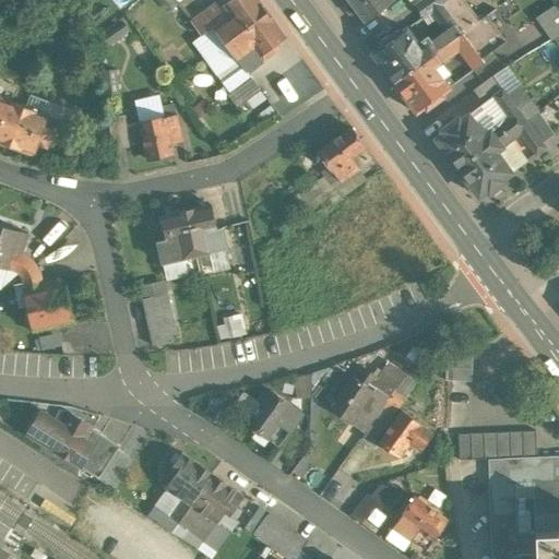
[(219,0),(191,22),(201,35),(212,27),(225,44),(265,14),(259,6),(260,4),(257,0),(219,0)]
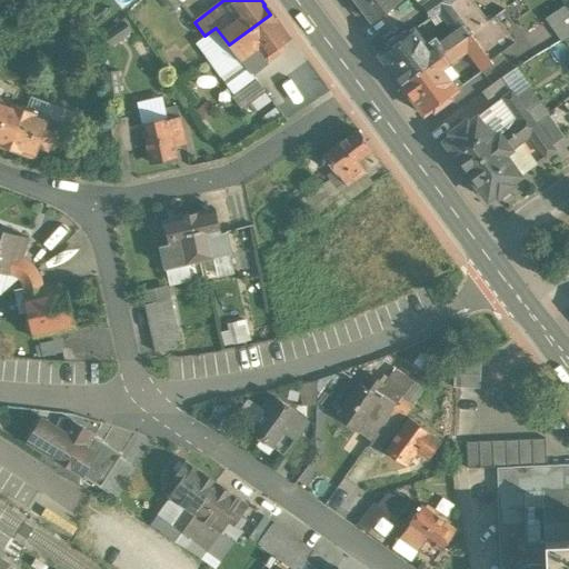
[(397,0),(350,0),(369,25),(399,2),(397,0)]
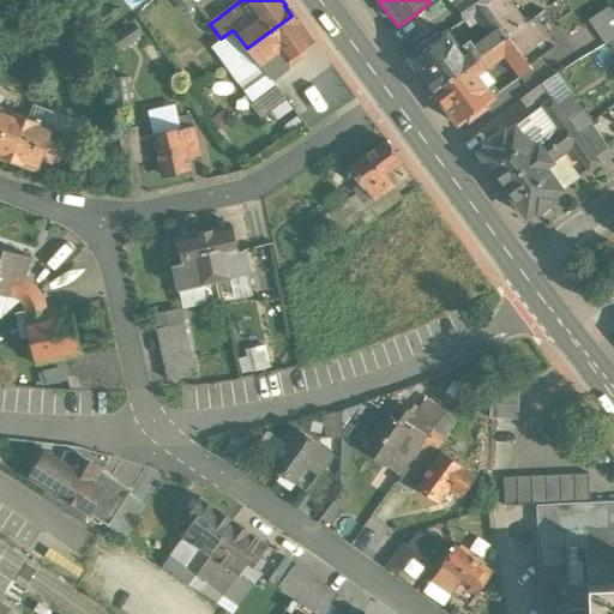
[(462,0),(455,5),(464,19),(474,12),(485,5),(489,0),(462,0)]
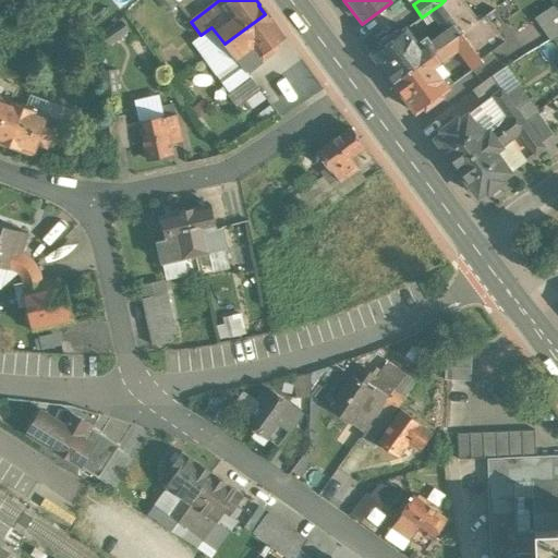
[(474,22),(458,0),(445,0),(440,4),(462,34),(476,23),(475,22),(474,22)]
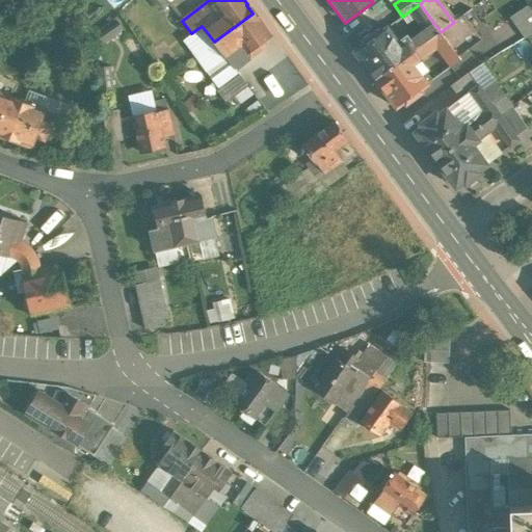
[(531,1),(514,15),(529,36),(531,34),(531,1)]
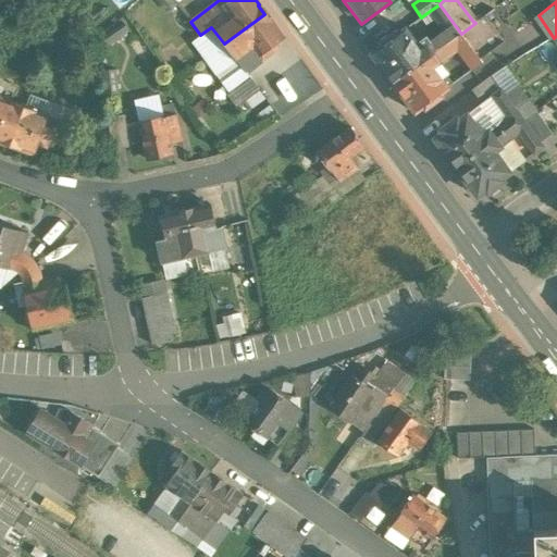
[(461,34),(440,4),(430,11),(445,33),(452,40),(461,34)]
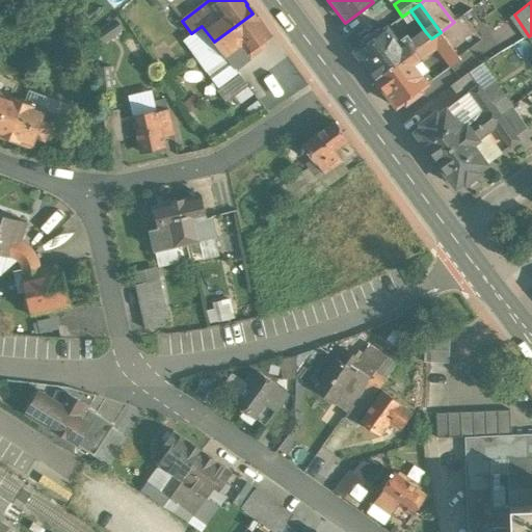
[(253,14),(214,42),(224,57),(225,56),(236,70),(262,50),(259,46),(271,36),(260,20),(258,21),(253,14)]
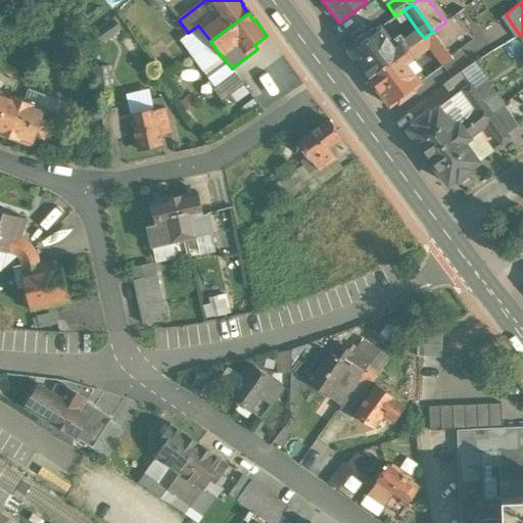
[(446,21),(433,32),(450,56),(471,40),(454,17),(446,21)]
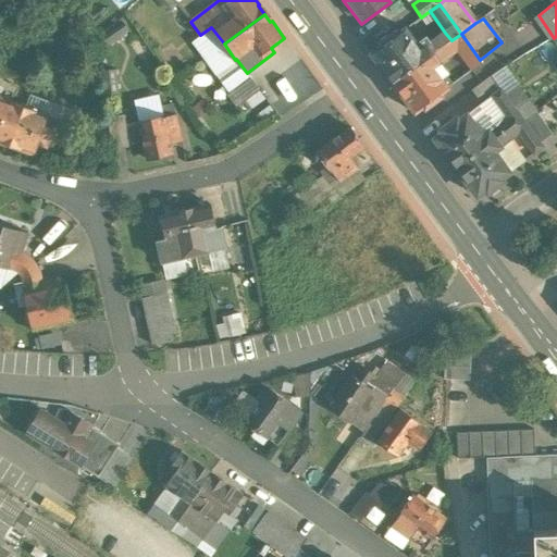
[(415,45),(404,29),(396,36),(394,33),(376,45),(379,48),(371,53),(392,83),(425,59),(415,45)]
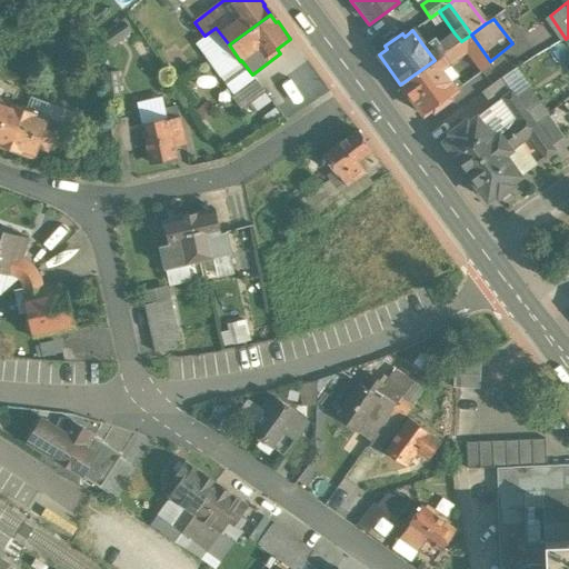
[(455,33),(440,43),(435,37),(423,46),(435,60),(461,41),(455,33)]
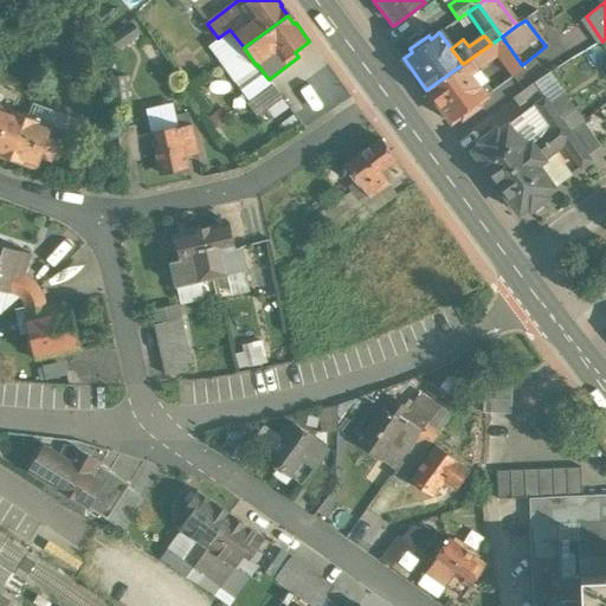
[(522,65),(502,37),(491,44),(498,53),(514,76),(524,69),(522,65)]
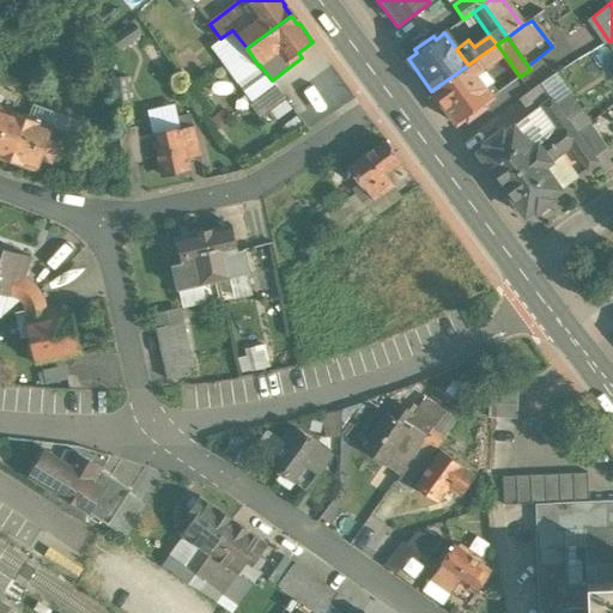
[(497,44),(468,65),(475,74),(504,54),(497,44)]
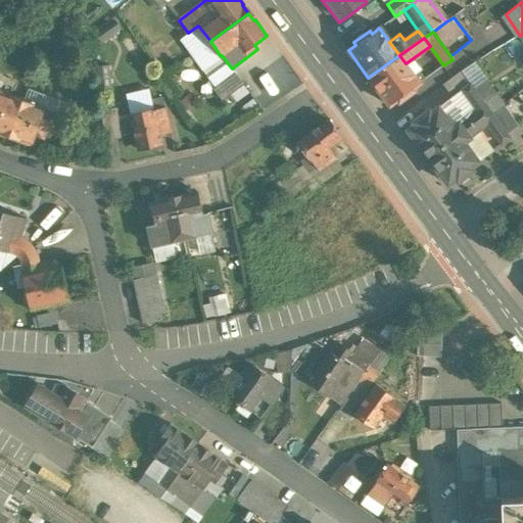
[(399,55),(368,78),(388,105),(395,99),(397,102),(413,91),(412,88),(419,83),(406,63),(399,55)]
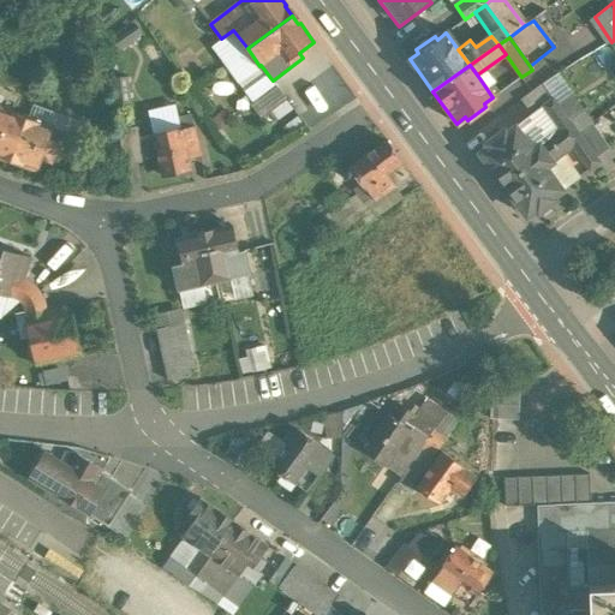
[(276,84),(250,103),(260,117),(286,99),(276,84)]
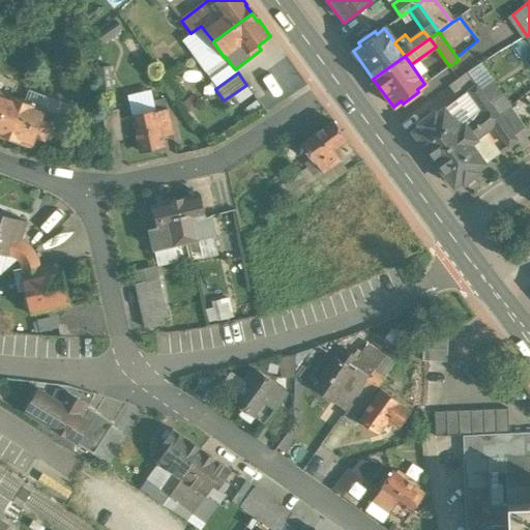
[(497,112),(476,85),(468,91),(482,111),(488,118),(497,112)]
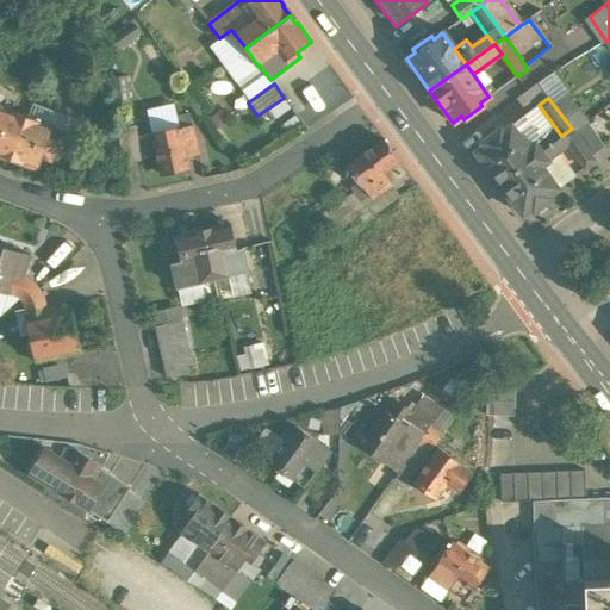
[(0,154),(11,159),(26,116),(0,106),(0,154)]
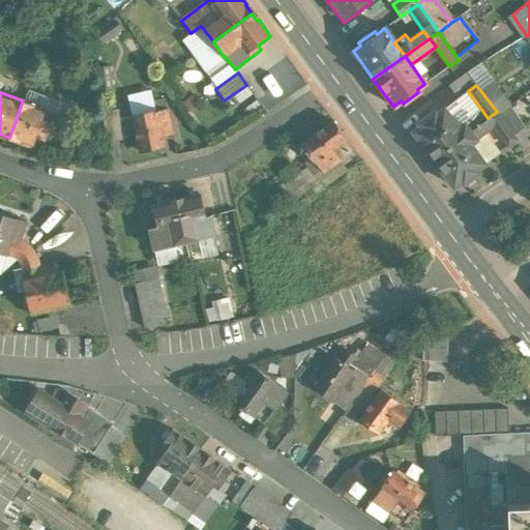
[(155,109),(131,114),(140,151),(164,146),(162,135),(173,133),(165,97),(153,100),(155,109)]
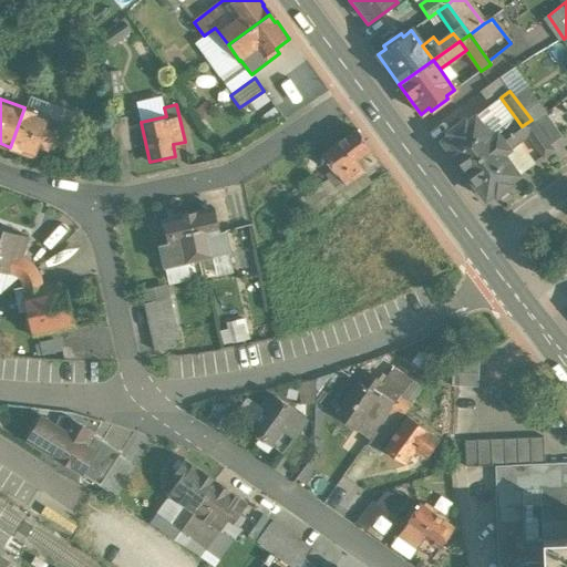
[(48,116),(24,107),(10,147),(33,156),(40,138),(48,142),(49,140),(60,143),(66,125),(47,119),(48,116)]
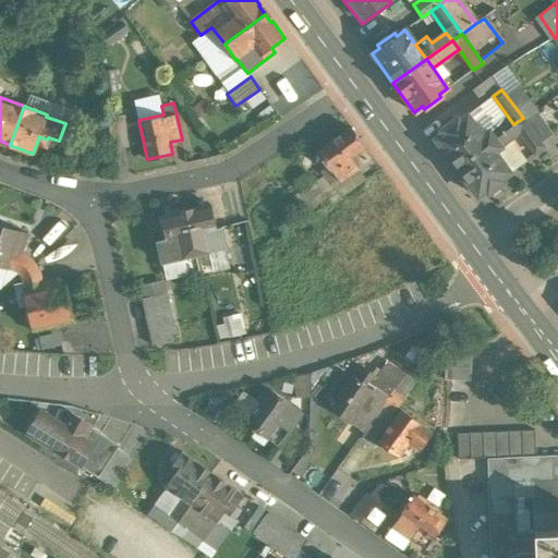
[(458,118),(440,130),(444,133),(435,140),(456,168),(489,144),(483,135),(468,114),(460,121),(458,118)]
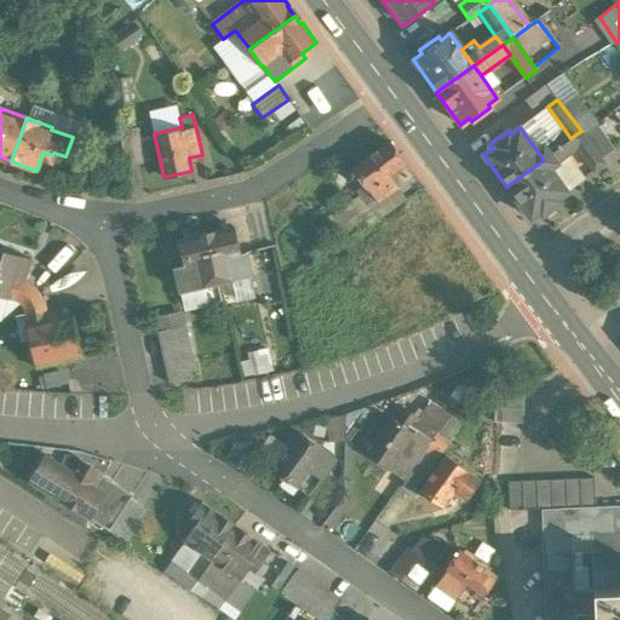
[(564,130),(537,150),(544,160),(570,138),(564,130)]
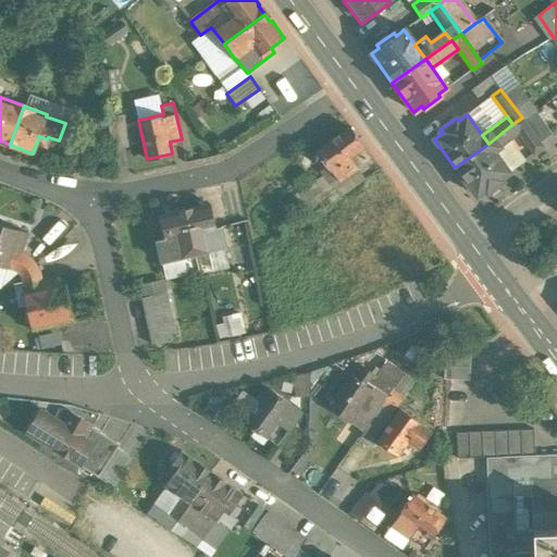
[(543,146),(522,118),(512,124),(519,133),(534,153),(543,146)]
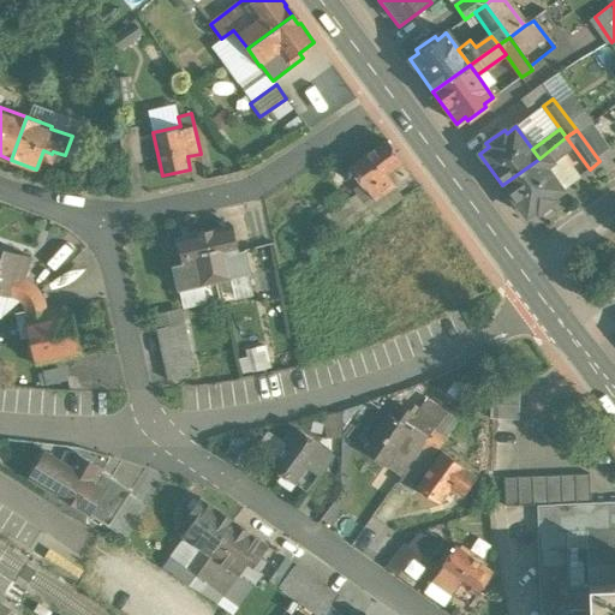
[(566,137),(539,159),(545,167),(573,147),(566,137)]
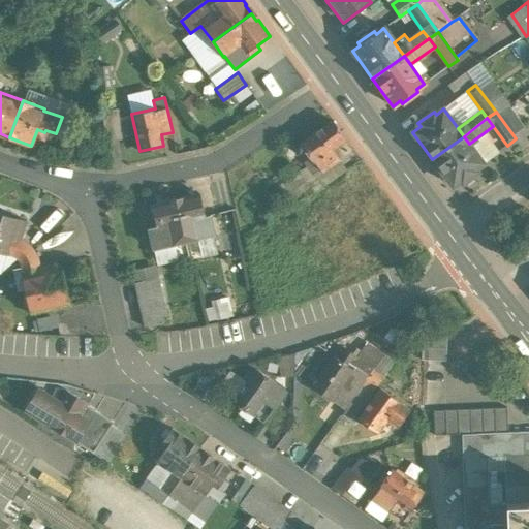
[(332,122),(301,145),(314,163),(315,162),(321,172),(338,160),(332,151),(345,141),(332,122)]
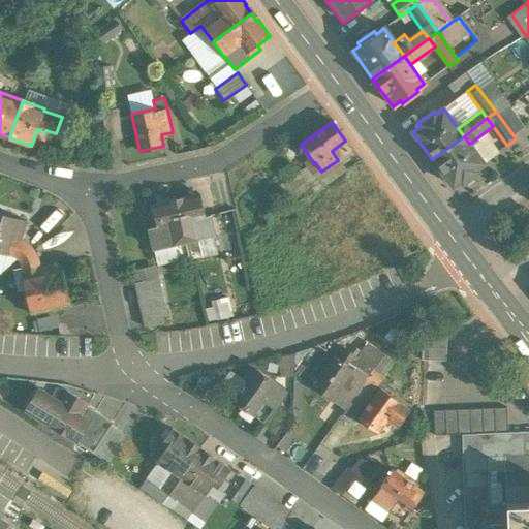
[(469,144),(464,136),(432,159),(453,186),(461,180),(462,183),(477,172),(476,168),(484,163),(469,144)]
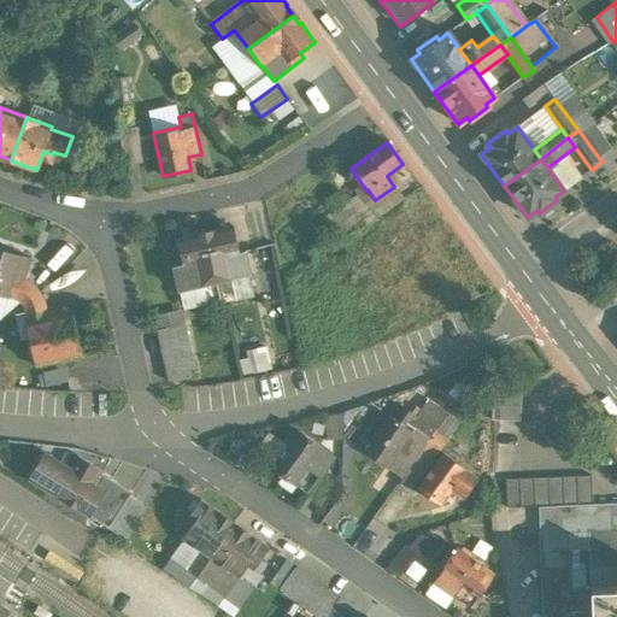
[(430,201),(399,224),(410,239),(391,253),(398,264),(448,228),(430,201)]
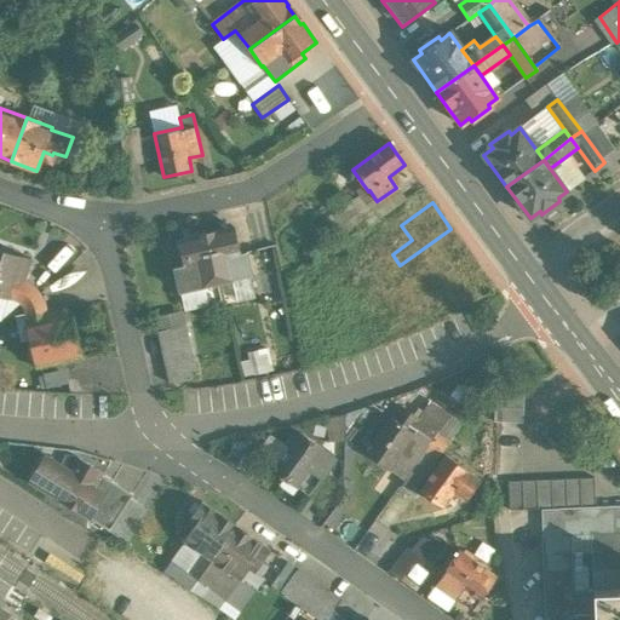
[(233,228),(206,234),(218,285),(231,281),(236,280),(236,279),(248,275),(242,252),(239,253),(233,228)]
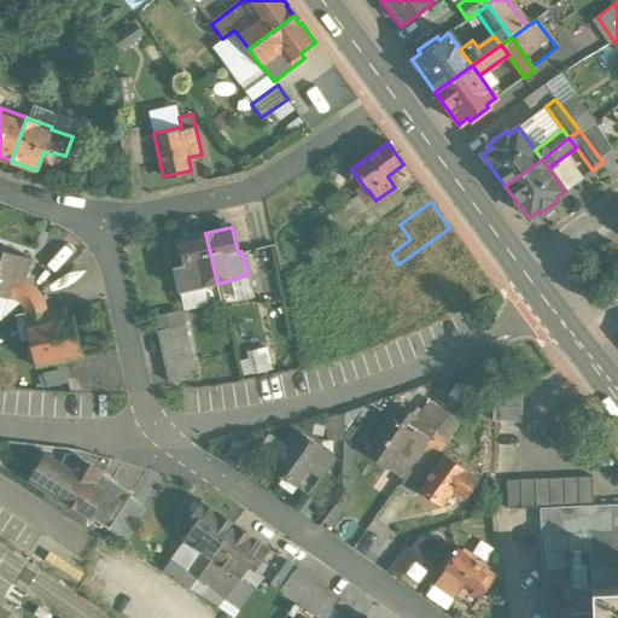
[(205,233),(178,239),(180,249),(184,264),(174,267),(174,269),(180,292),(217,284),(205,233)]
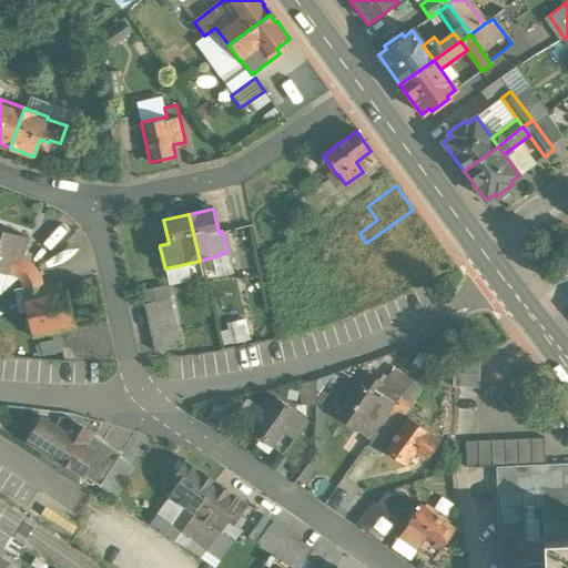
[(27,237),(0,227),(0,269),(7,272),(8,270),(13,253),(21,255),(27,237)]
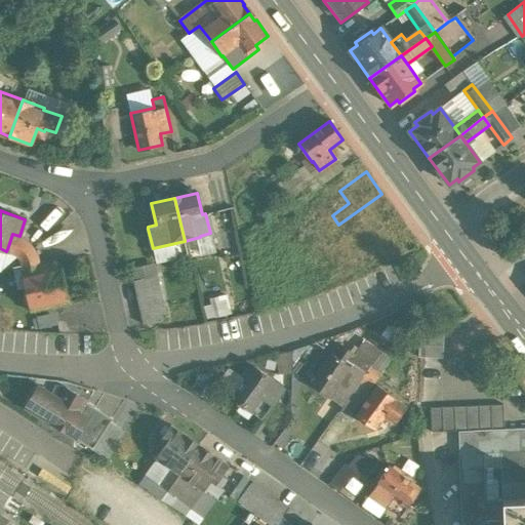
[(153,211),(143,214),(146,229),(148,229),(148,227),(156,225),(153,211)]
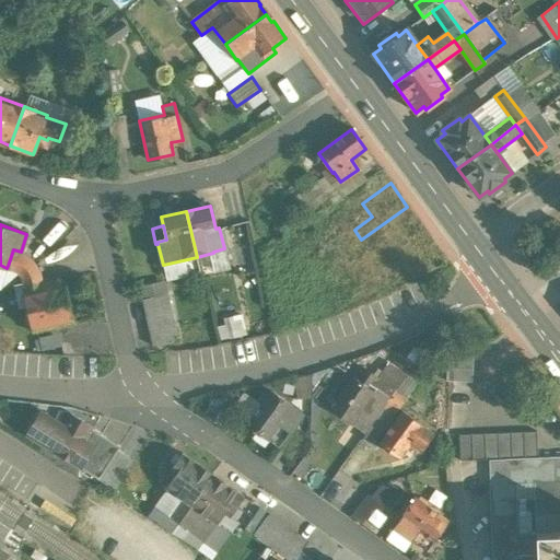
[(224,248),(213,252),(213,253),(209,254),(213,272),(229,268),(224,248)]
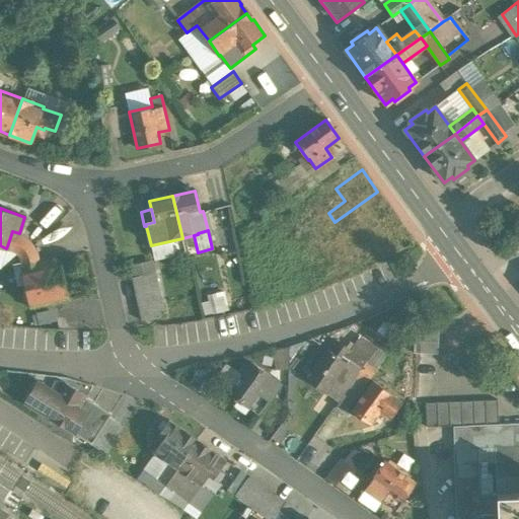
[(19,233),(12,231),(7,246),(13,250),(17,253),(20,257),(32,246),(28,241),(24,237),(19,234),(19,233)]
